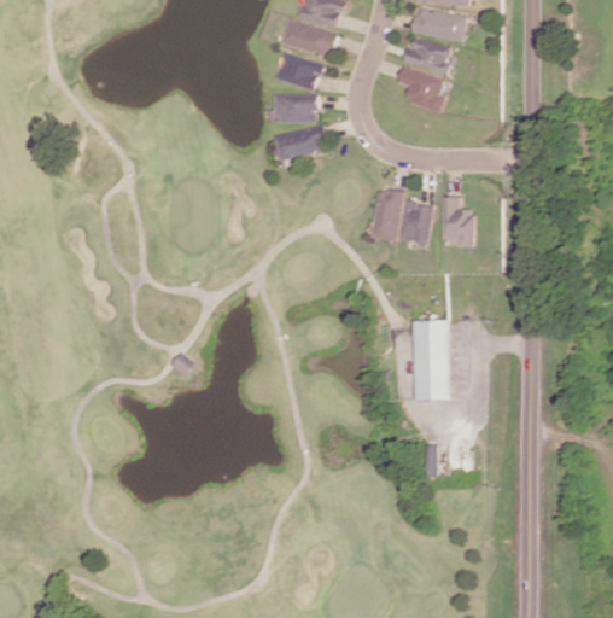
[(302,0),(299,18),(338,25),(342,0),(302,0)]
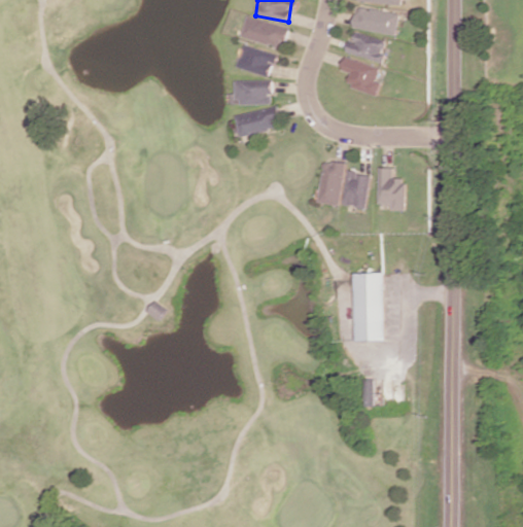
[(351,27),(393,35),(396,13),(354,6),(351,27)]
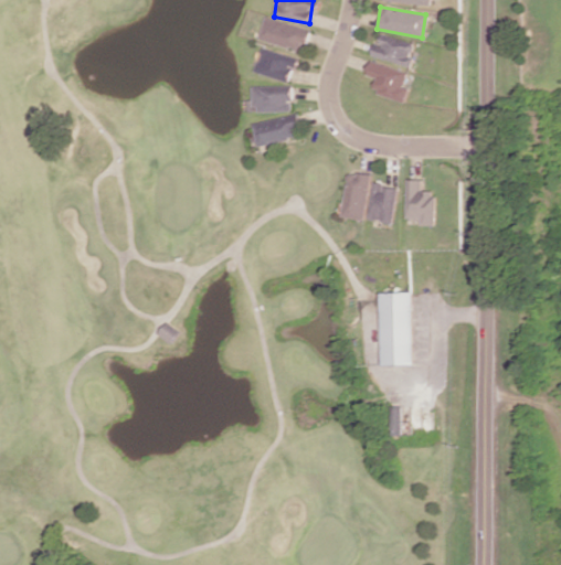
[(307,29),(262,16),(256,39),(300,52),(307,29)]
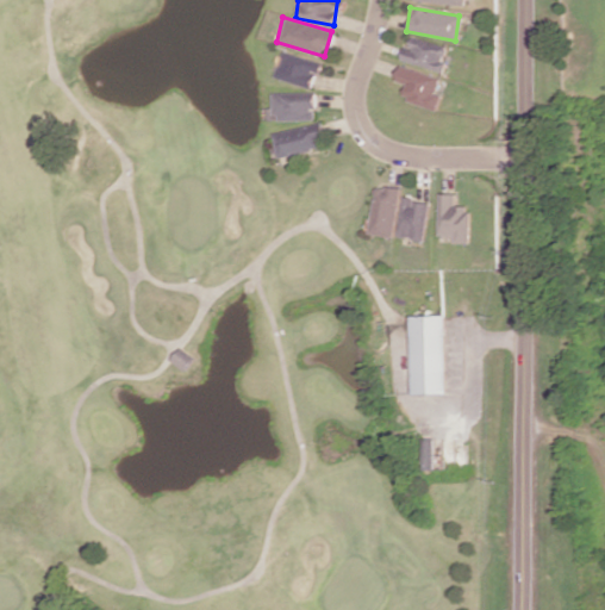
[(399,60),(440,72),(446,47),(405,36),(399,60)]
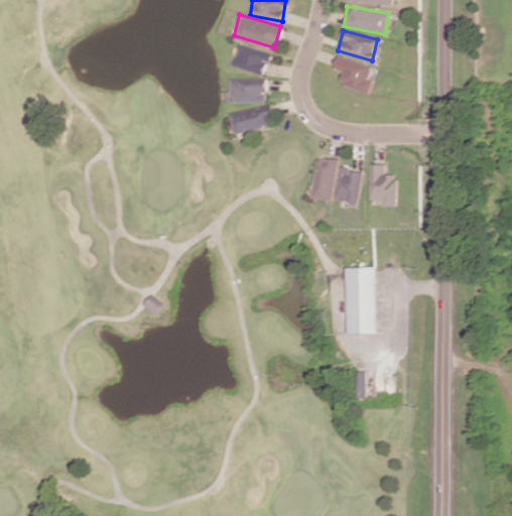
[(263,75),(268,51),(237,43),(231,67),(263,75)]
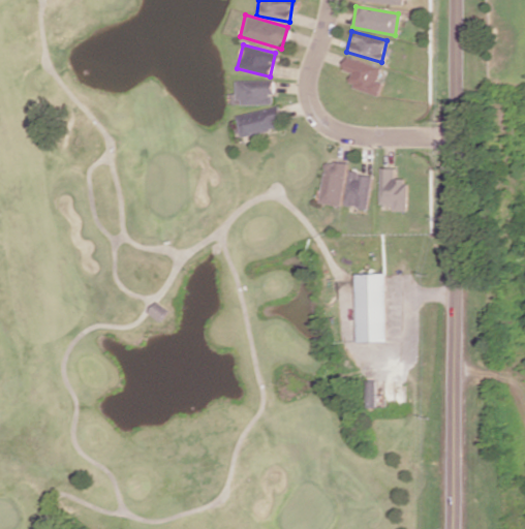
[(374,81),(378,67),(344,56),(340,69),(349,72),(345,85),(376,95),(380,82),(374,81)]
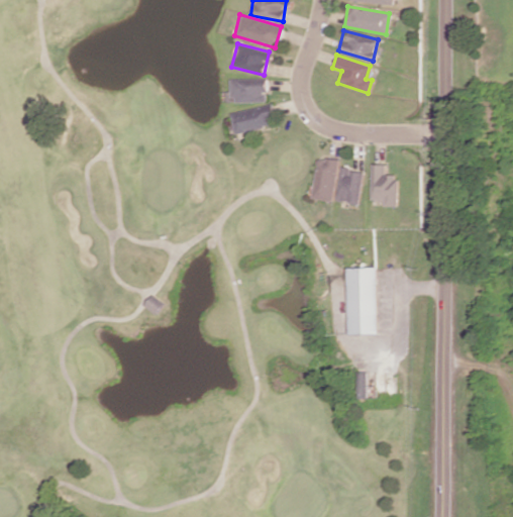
[(227,79),(227,90),(223,91),(223,102),(265,101),(265,78),(227,79)]
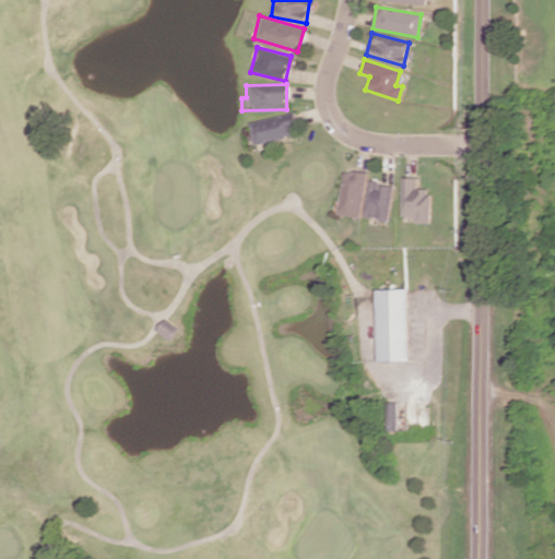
[(296,134),(292,113),(247,120),(250,142),(296,134)]
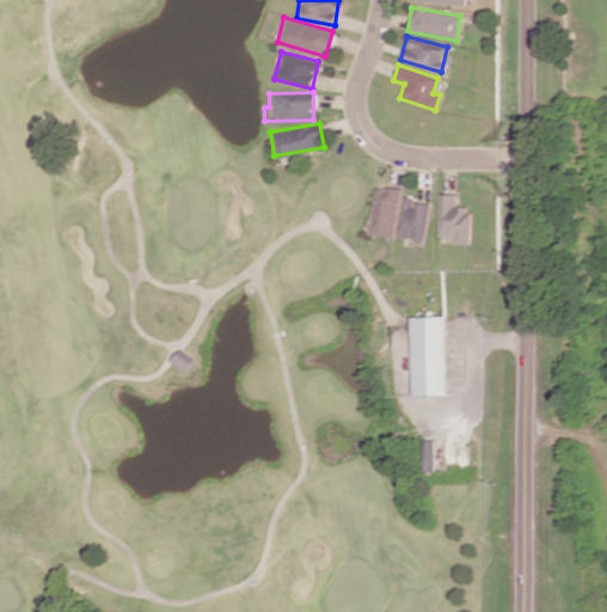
[(391,238),(398,189),(373,184),(366,234),(391,238)]
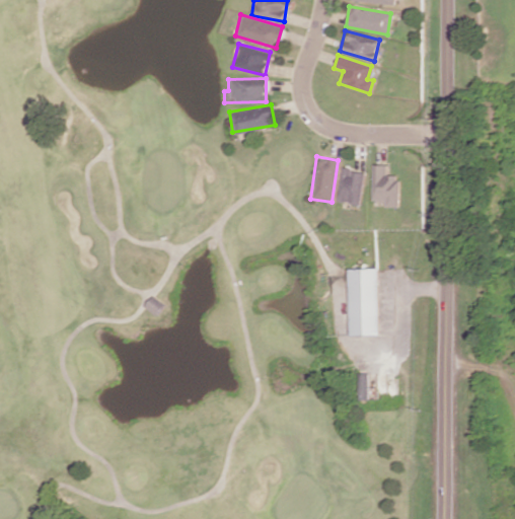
[(396,176),(385,175),(385,164),(371,163),(370,199),(383,200),(383,206),(395,207),(396,176)]
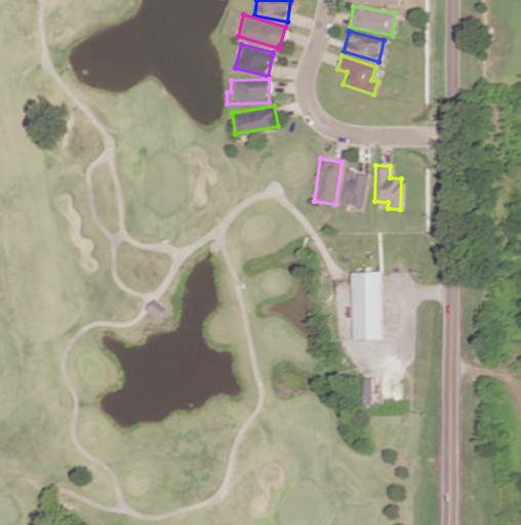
[(366,172),(343,170),(339,205),(363,207),(366,172)]
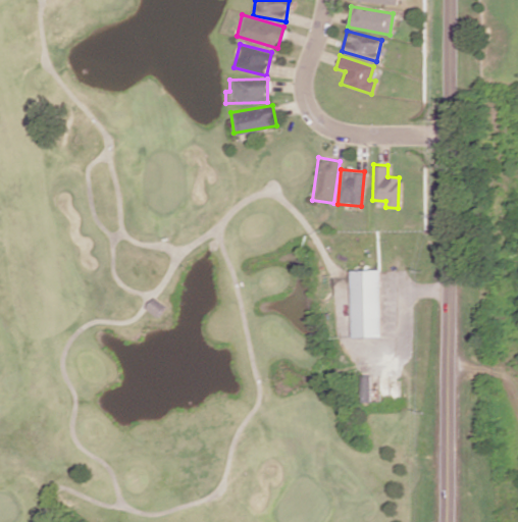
[(379,336),(378,269),(349,270),(350,337),(379,336)]
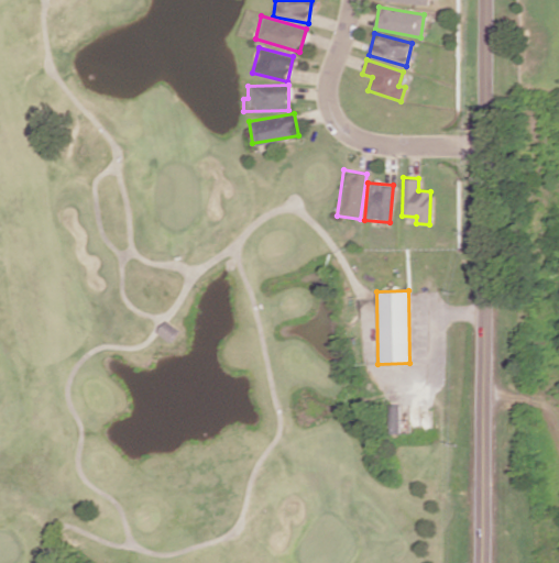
[(168,342),(177,330),(164,320),(155,332),(168,342)]
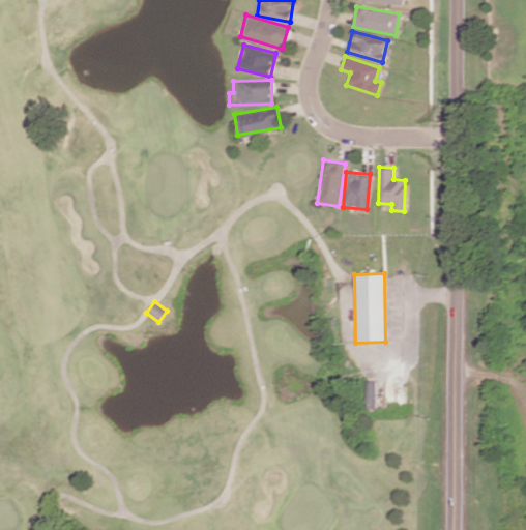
[(374,380),(363,381),(364,408),(375,408),(374,380)]
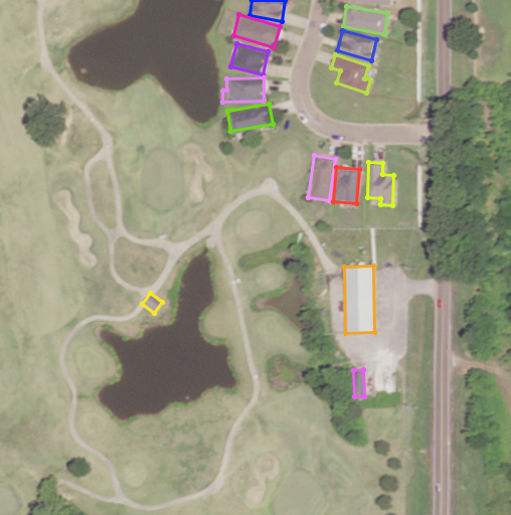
All buildings are outlined.
